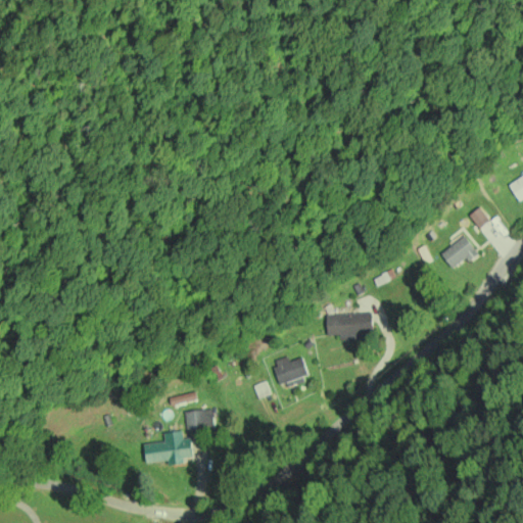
[(522,175),(509,185),(520,200),(522,197),(522,175)]
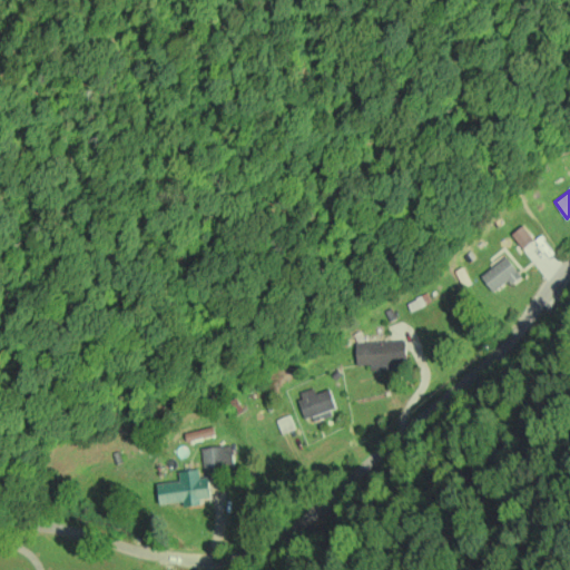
[(534,241),(523,225),(511,235),(522,249),(534,241)]
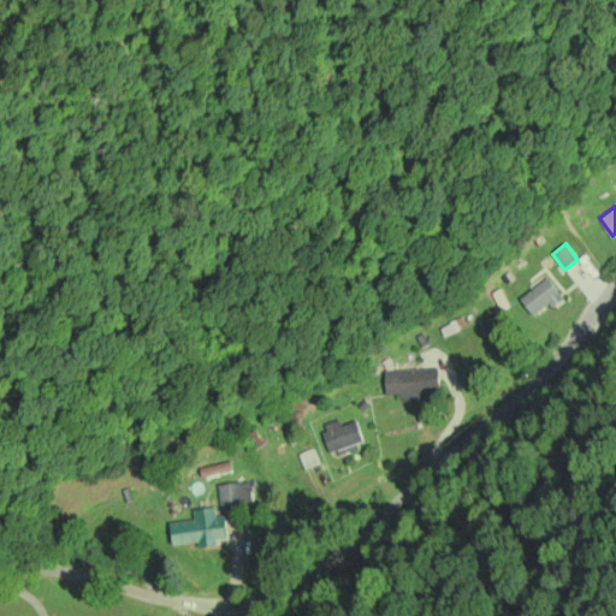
[(562,297),(548,276),(519,296),(534,318),(562,297)]
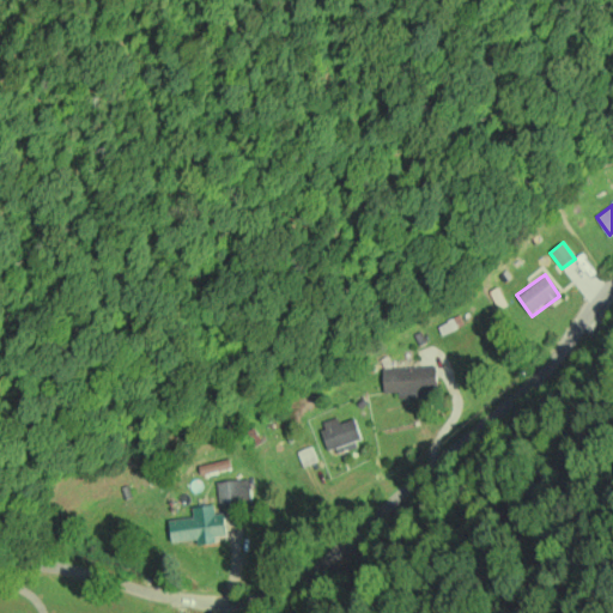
[(437,389),(436,368),(383,369),(384,394),(399,393),(399,398),(425,396),(425,390),(437,389)]
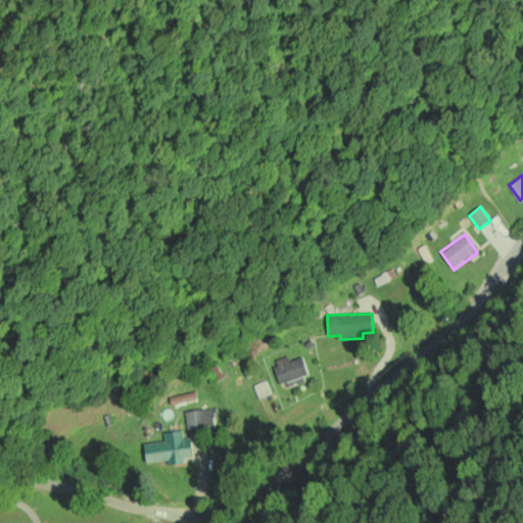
[(301,358),(290,362),(288,357),(273,362),(282,388),(308,379),(301,358)]
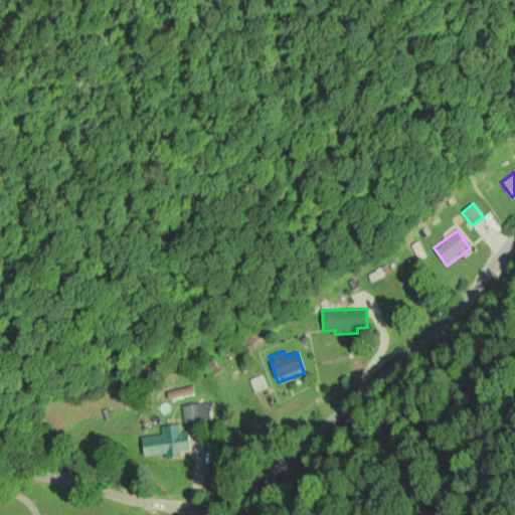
[(183,403),(184,424),(210,423),(210,402),(183,403)]
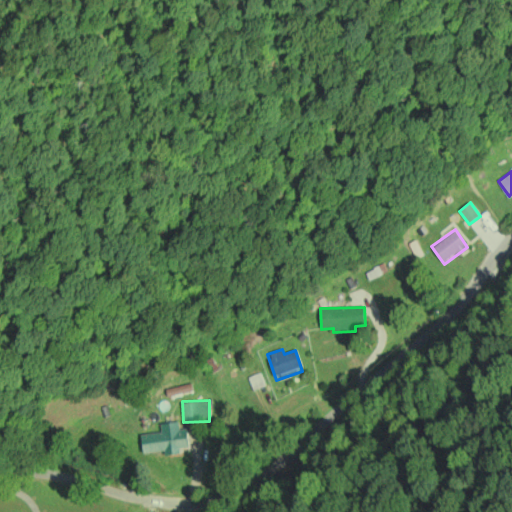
[(187,428),(180,429),(179,422),(161,423),(162,432),(142,435),(144,453),(165,451),(165,455),(181,454),(180,448),(189,447),(187,428)]
